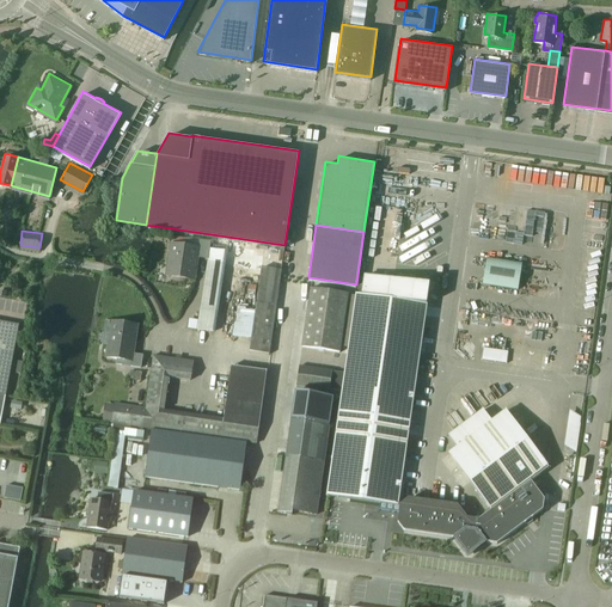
[(196,251),(208,253),(209,245),(210,239),(185,234),(184,243),(170,240),(165,273),(193,276),(195,264),(194,264),(196,256),(196,251)]
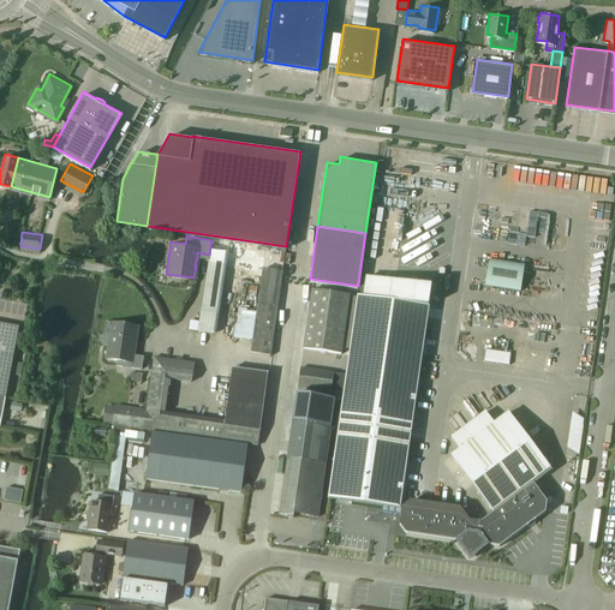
[(489,256),(485,282),(520,287),(525,262),(489,256)]
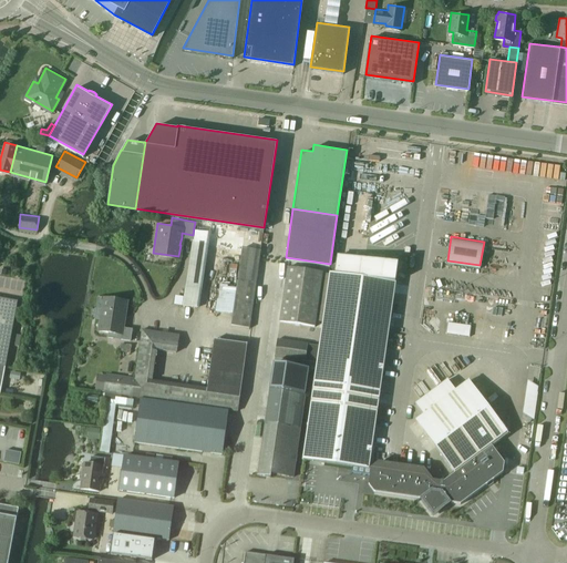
[(249,325),(261,247),(243,245),(232,323),(249,325)]
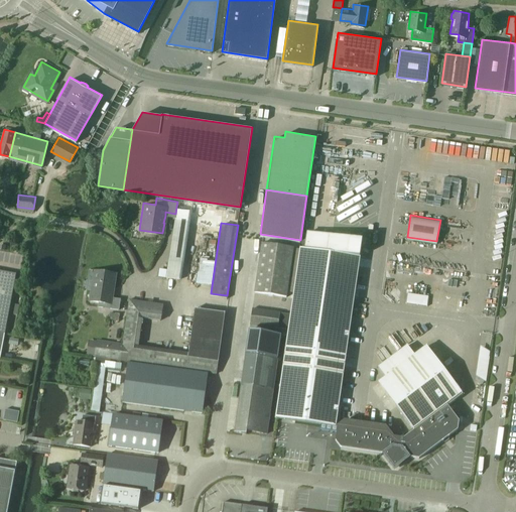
[(288,323),(275,414),(320,421),(320,426),(337,429),(338,424),(338,423),(336,423),(350,323),(360,254),(362,238),(306,230),(304,246),(300,245),(288,323)]
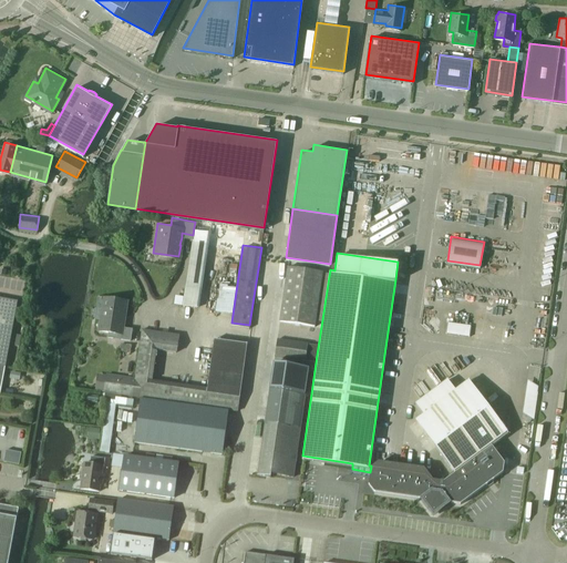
[(315,324),(323,269),(288,264),(280,319),(315,324)]
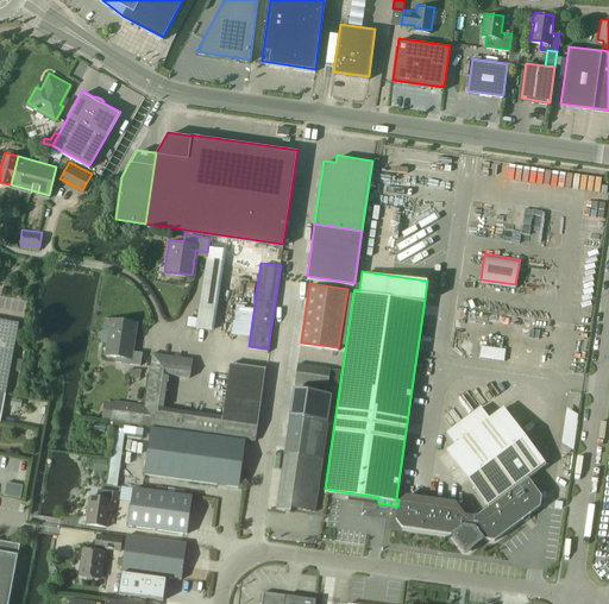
[(19,320),(0,315),(0,389),(6,390),(19,320)]
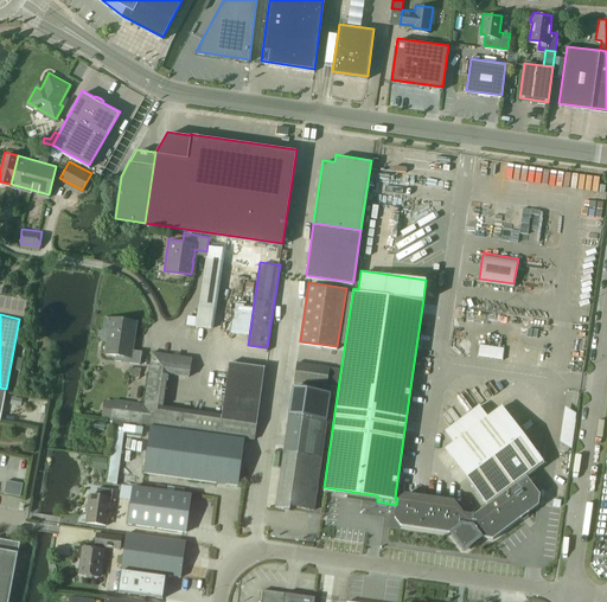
[(140,360),(141,348),(132,347),(136,319),(106,314),(102,338),(108,338),(106,351),(116,352),(116,357),(140,360)]
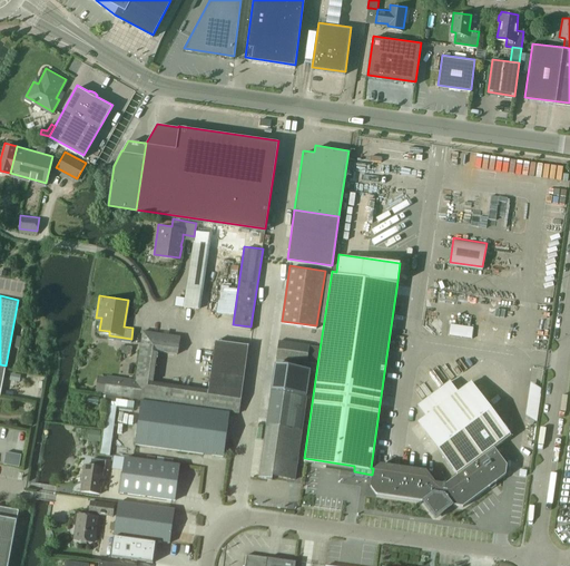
[(143,328),(136,378),(108,373),(106,390),(238,410),(248,342),(215,338),(208,387),(154,379),(158,348),(177,351),(180,333),(143,328)]
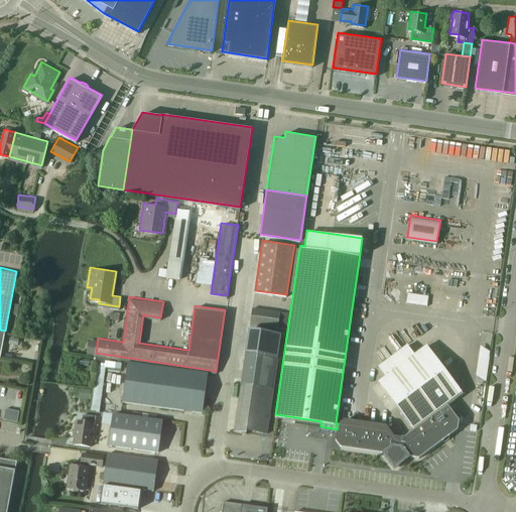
[(250,322),(278,326),(280,309),(252,306),(250,322)]
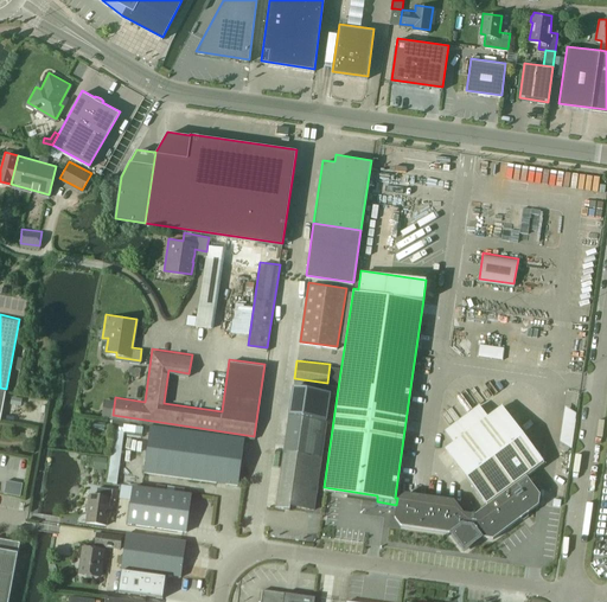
[(293,385),(276,505),(291,507),(291,504),(314,507),(331,391),(293,385)]
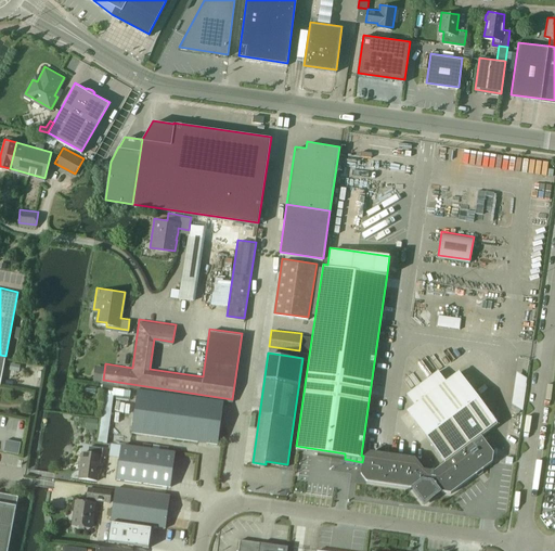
[(11,360),(10,367),(20,369),(21,361),(11,360)]
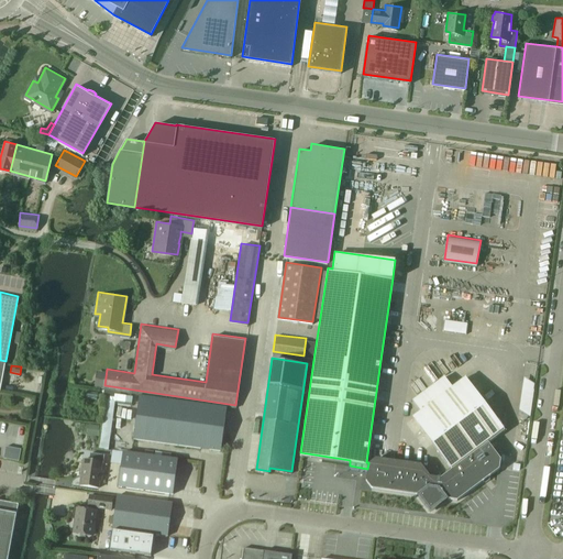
[(499,422),(492,410),(465,375),(452,385),(444,374),(412,397),(420,408),(412,415),(450,466),(445,469),(448,470),(440,475),(430,474),(420,463),(375,458),(368,463),(367,469),(366,479),(371,486),(417,492),(430,511),(448,496),(457,499),(499,467),(500,458),(488,440),(505,428),(499,422)]
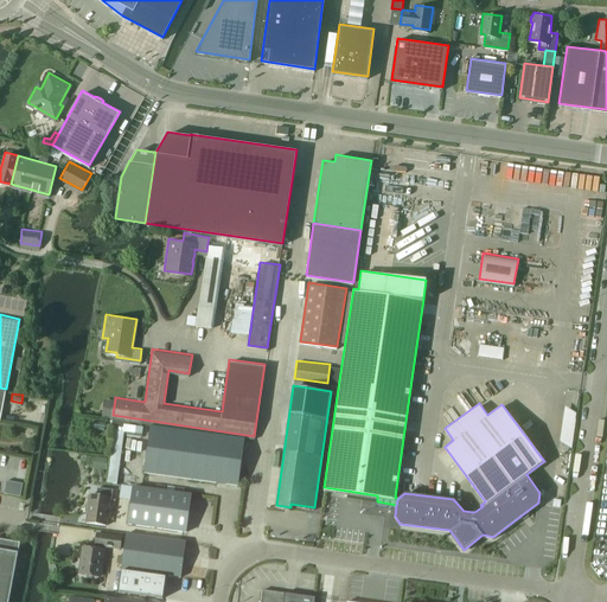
[(573,441),(574,407),(561,405),(560,440),(573,441)]
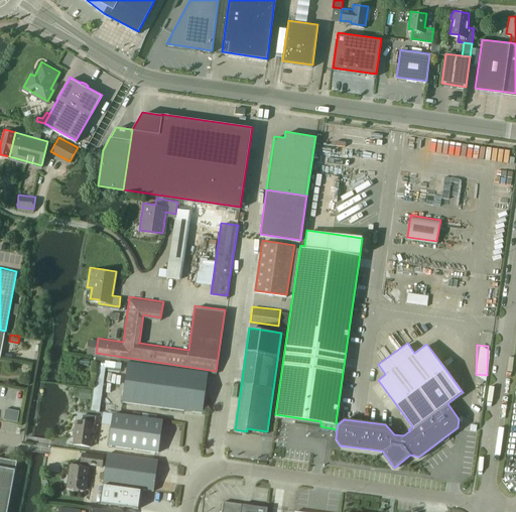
[(106,358),(105,365),(121,367),(122,361),(106,358)]
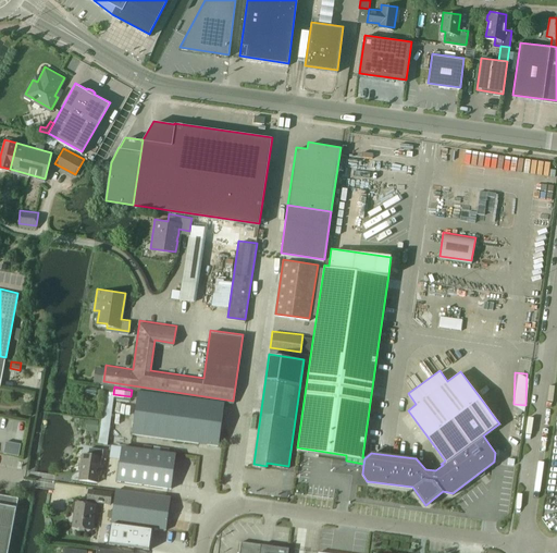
[(219,443),(224,401),(138,389),(132,432),(219,443)]
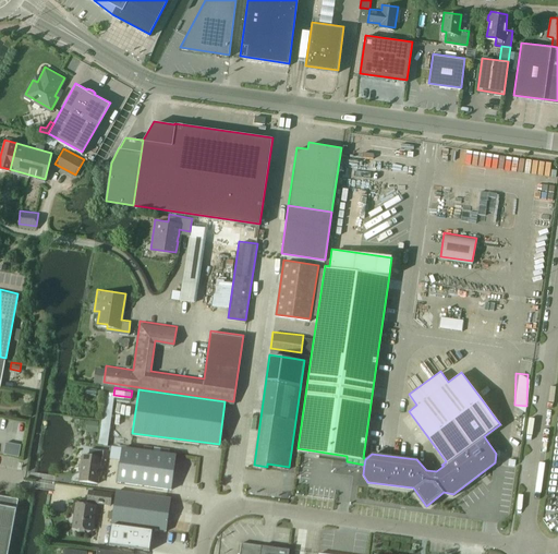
[(86,426),(98,429),(99,419),(87,418),(86,426)]
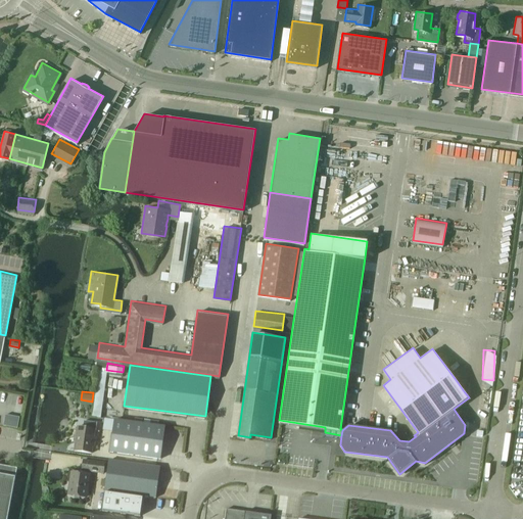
[(5,412),(3,423),(17,425),(19,415),(5,412)]
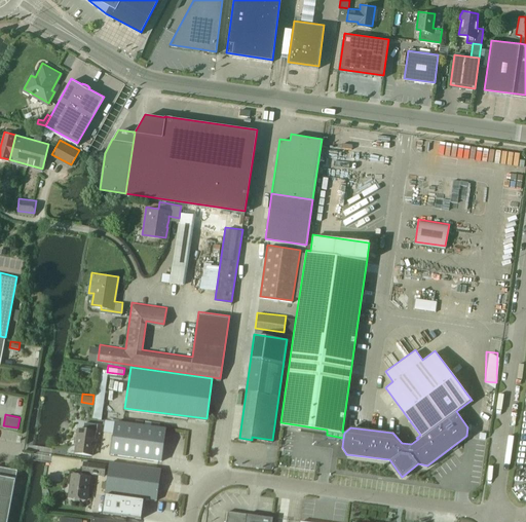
[(161,458),(165,426),(115,419),(111,451),(161,458)]
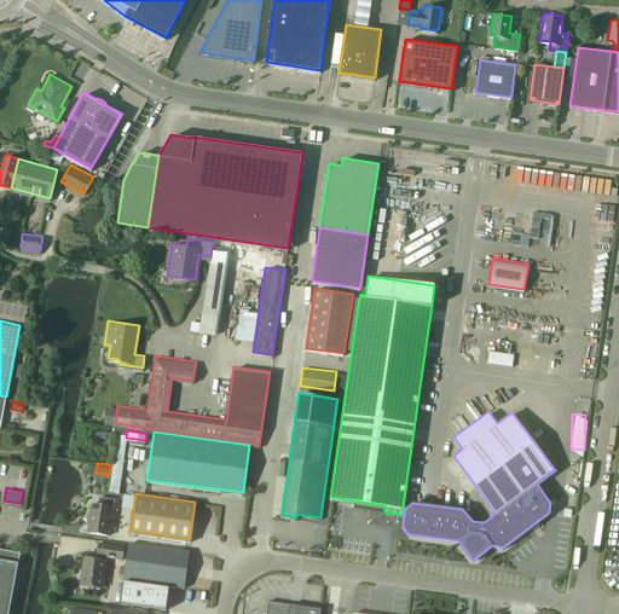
[(114,505),(115,497),(99,494),(98,502),(92,502),(88,529),(109,532),(113,505),(114,505)]
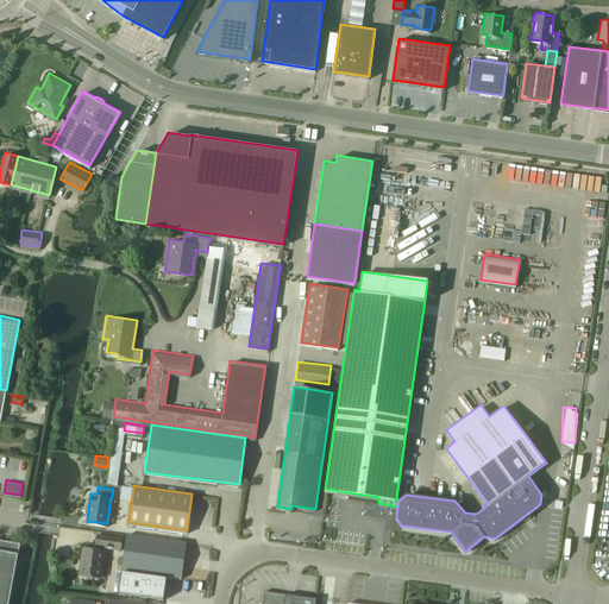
[(85,547),(81,573),(99,576),(101,564),(100,564),(100,560),(101,560),(104,549),(101,549),(101,546),(120,548),(123,534),(96,530),(95,545),(98,546),(96,548),(85,547)]
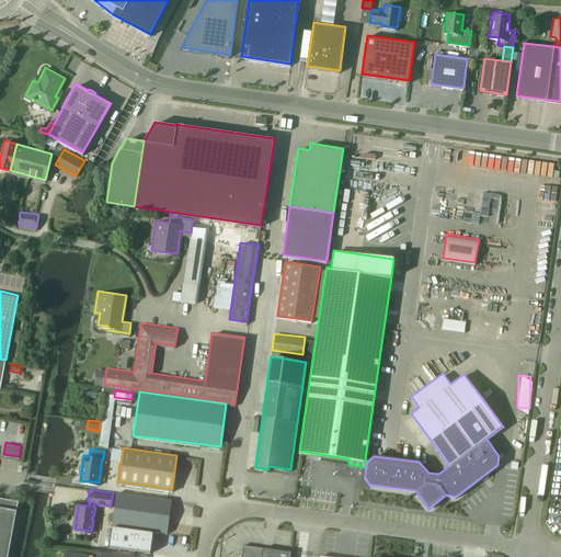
[(167,531),(171,499),(117,491),(112,523),(167,531)]
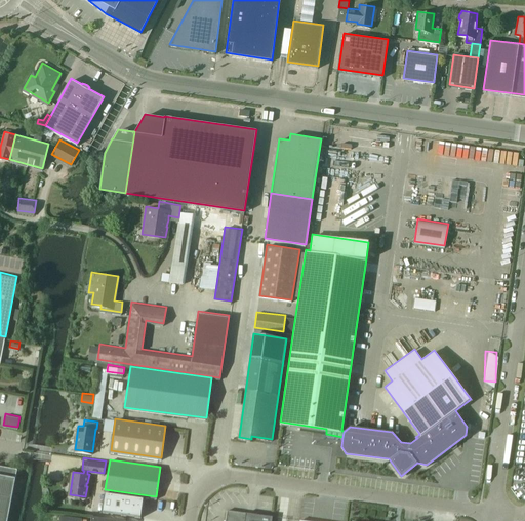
[(0,497),(11,501),(17,467),(0,464),(0,497)]
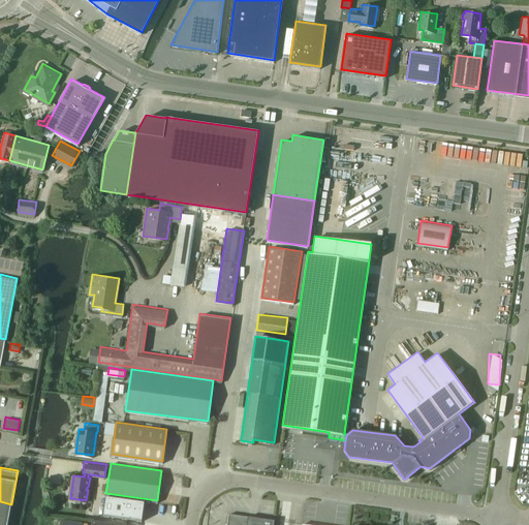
[(145,501),(105,495),(102,514),(142,519),(145,501)]
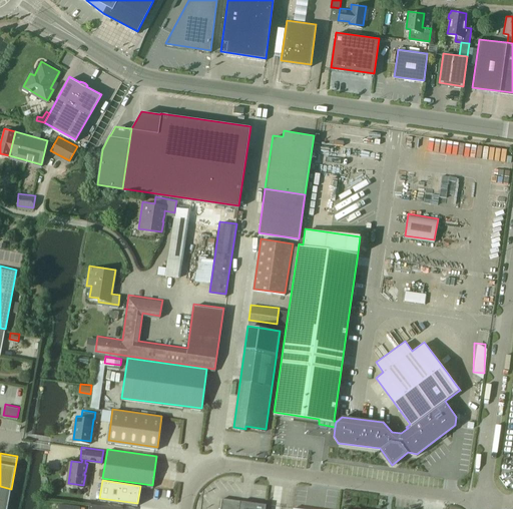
[(0,508),(3,508),(6,508),(11,489),(0,486),(0,508)]
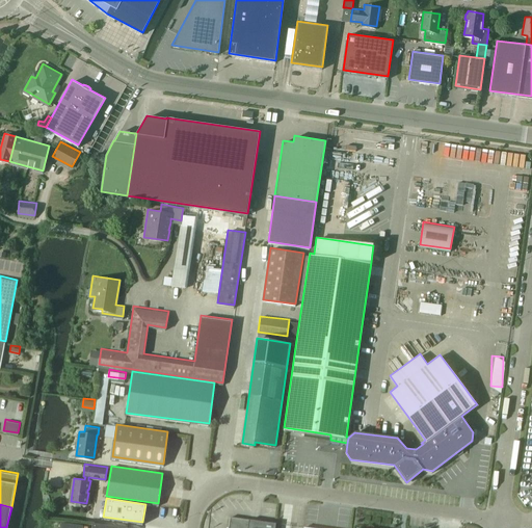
[(229,516),(227,527),(274,527),(275,522),(229,516)]
